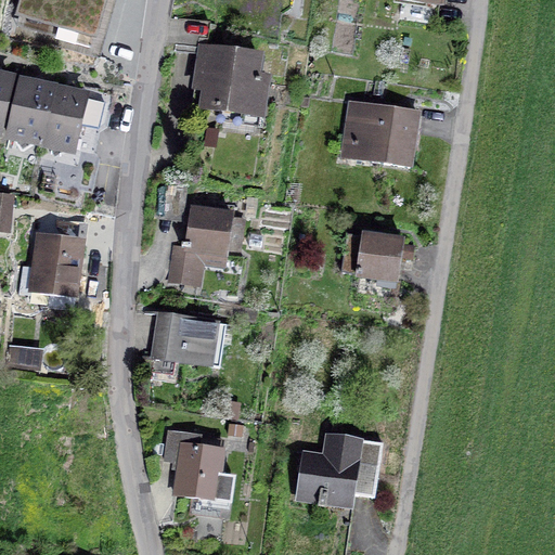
[(23,0),(18,15),(81,34),(90,3),(103,7),(104,0),(23,0)]
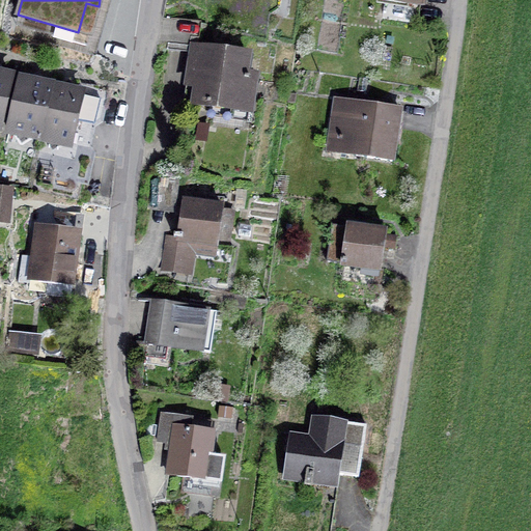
[(382,20),(412,24),(415,0),(383,0),(393,2),(392,7),(384,6),(382,20)]
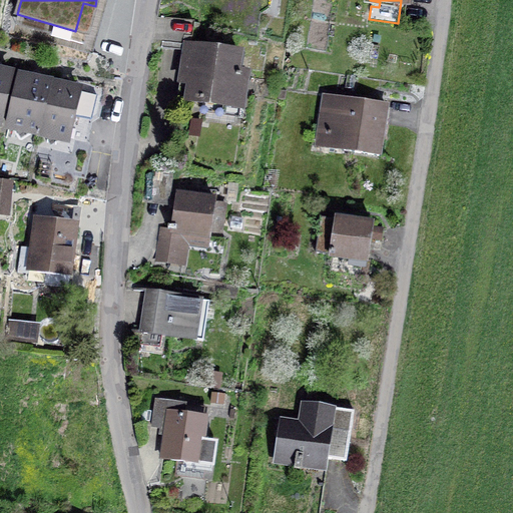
[(187,101),(240,110),(245,77),(235,76),(238,57),(187,48),(180,92),(189,94),(187,101)]
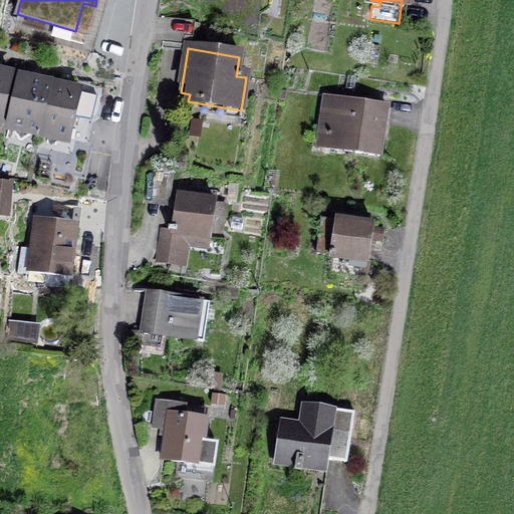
[(97,113),(110,109),(117,79),(66,67),(63,85),(80,89),(68,143),(50,139),(43,169),(93,180),(101,144),(93,132),(97,113)]
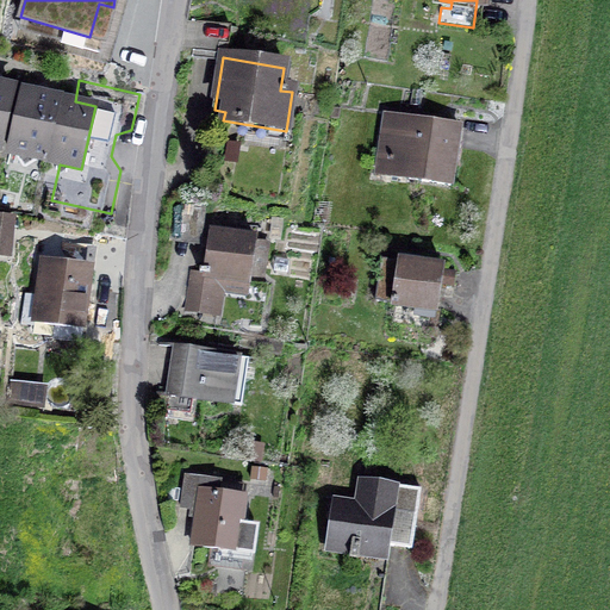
[(0,148),(14,88),(0,85),(0,148)]
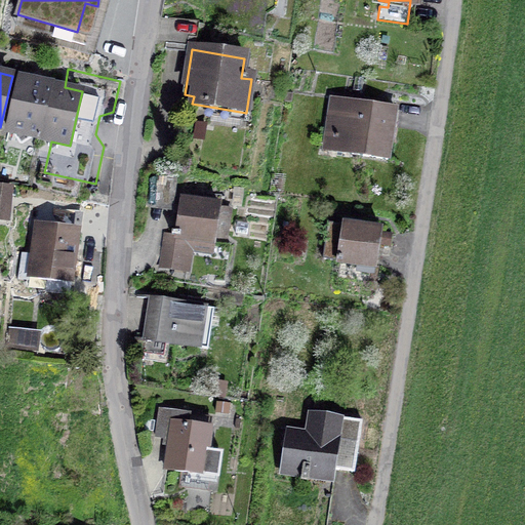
[(50,84),(21,77),(8,131),(38,138),(50,84)]
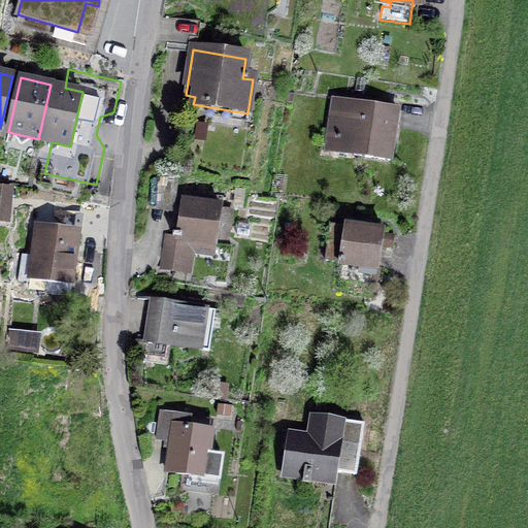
[(65,88),(51,85),(38,139),(52,142),(70,146),(83,92),(65,88)]
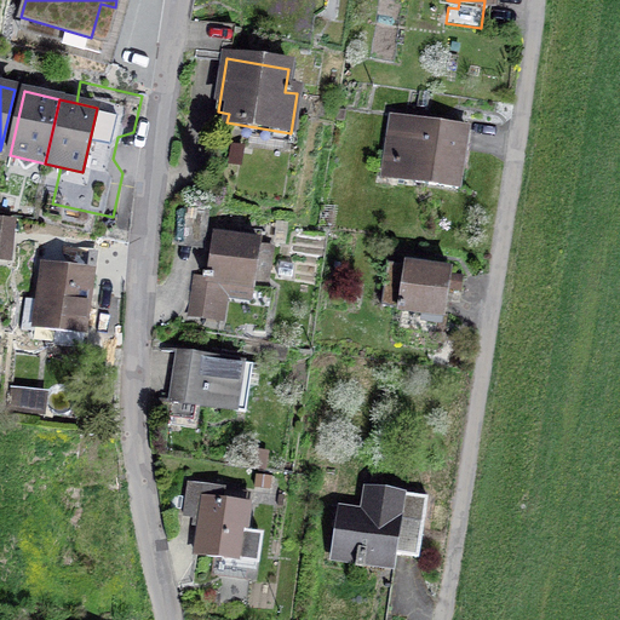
[(391,178),(458,188),(466,128),(392,119),(390,141),(396,141),(391,178)]
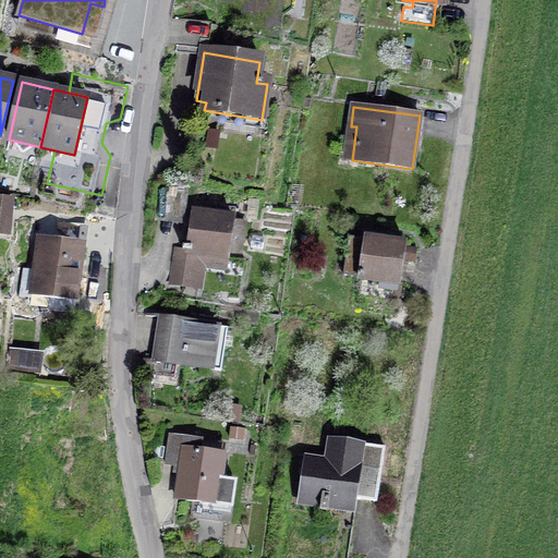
[(182,223),(186,191),(160,187),(156,219),(182,223)]
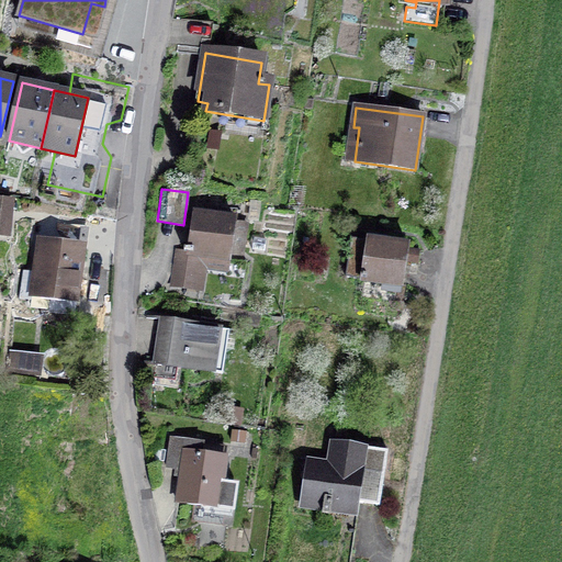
[(0,237),(10,238),(13,203),(0,201),(0,237)]
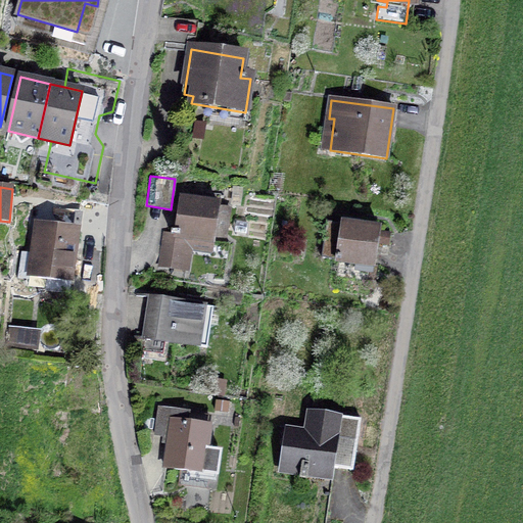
[(158,267),(188,272),(193,239),(215,243),(220,206),(181,200),(176,235),(163,234),(158,267)]
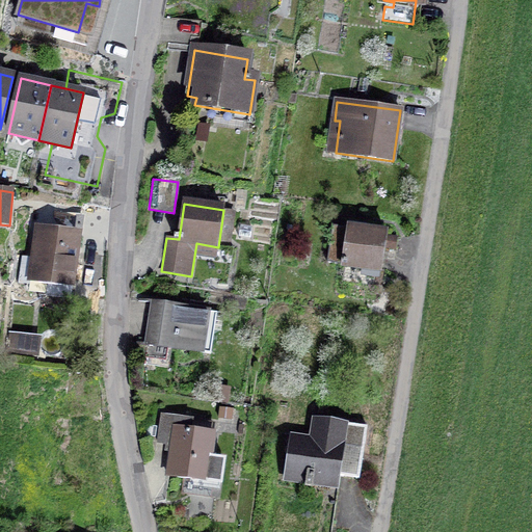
[(327,263),(381,272),(388,237),(366,233),(367,225),(349,223),(348,230),(333,228),(327,263)]
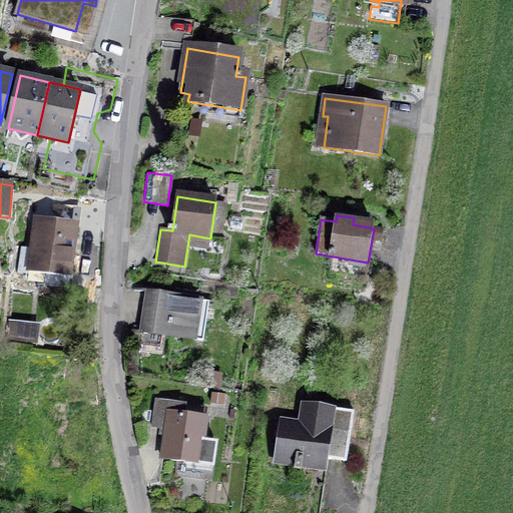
[(46,288),(67,291),(77,229),(36,222),(29,268),(48,271),(46,288)]
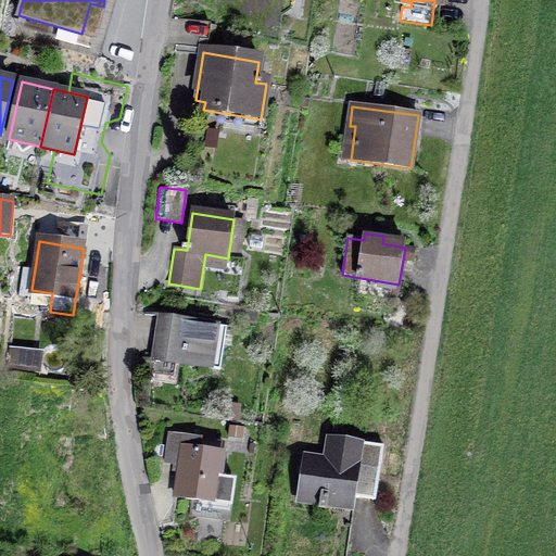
[(177,364),(212,369),(218,327),(179,321),(181,312),(163,310),(153,376),(175,379),(177,364)]
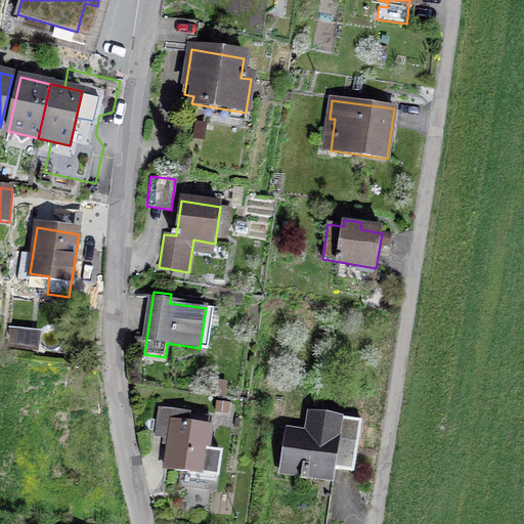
[(213,418),(160,409),(157,437),(169,438),(165,469),(219,476),(222,452),(209,450),(213,418)]
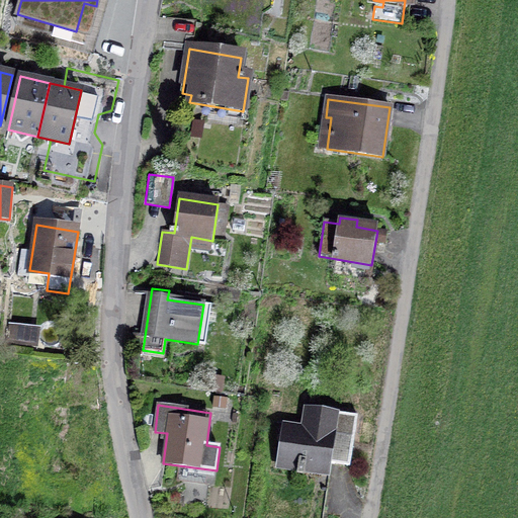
[(357,418),(308,410),(305,426),(282,423),(275,464),(298,468),(297,472),(330,479),(332,464),(349,467),(357,418)]
